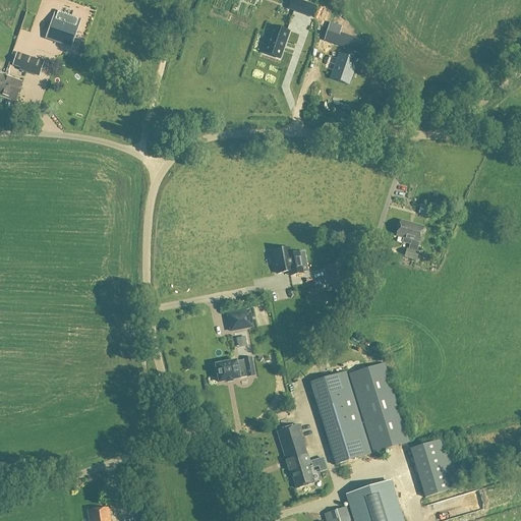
[(303,2),(297,0),(294,10),(300,12),(303,2)]
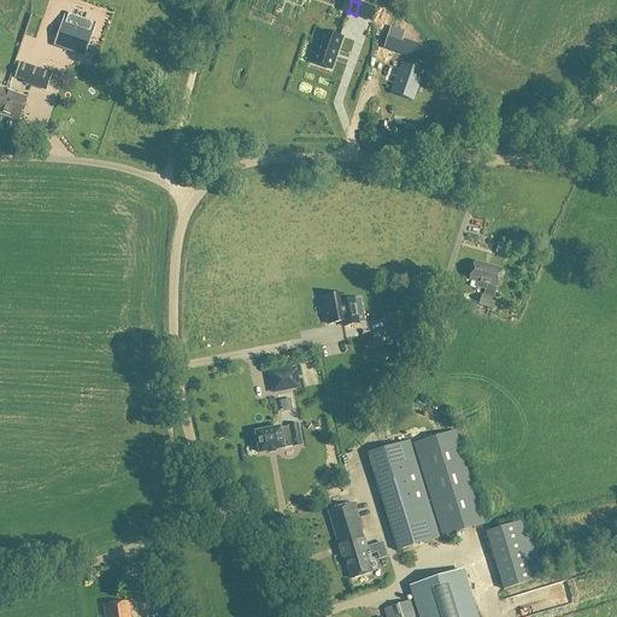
[(84,54),(97,23),(66,12),(54,45),(84,54)]
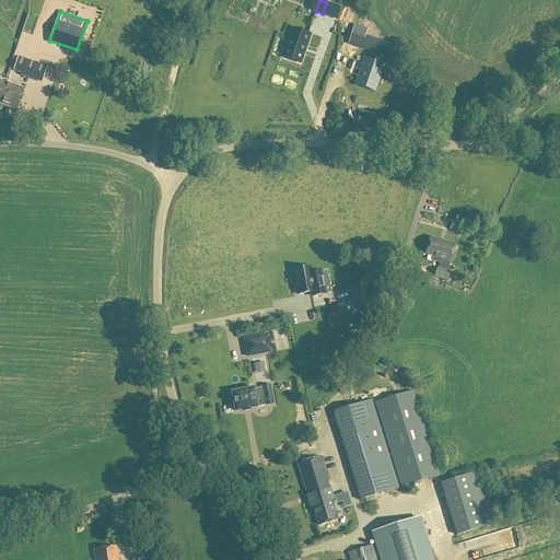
[(384,42),(365,35),(366,30),(354,25),(349,44),(380,55),(384,42)]
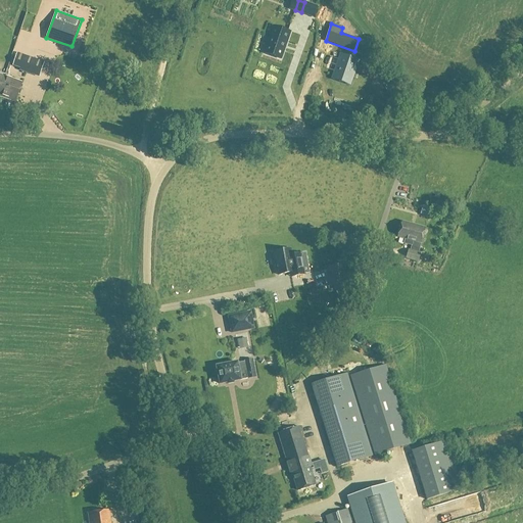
[(265,53),(281,59),(290,32),(274,26),(265,53)]
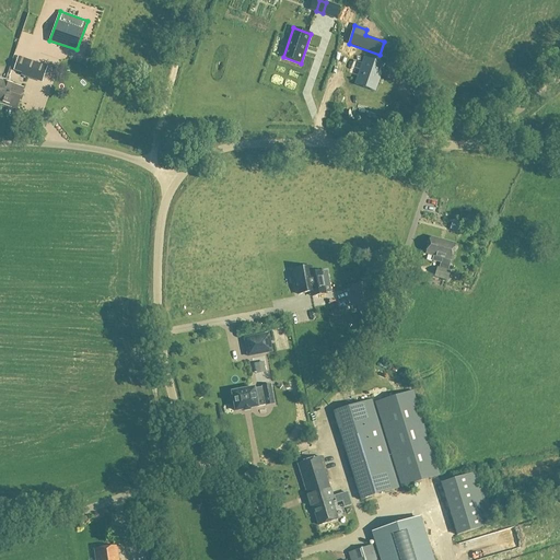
[(47,67),(18,57),(13,70),(21,72),(21,74),(42,82),(47,67)]
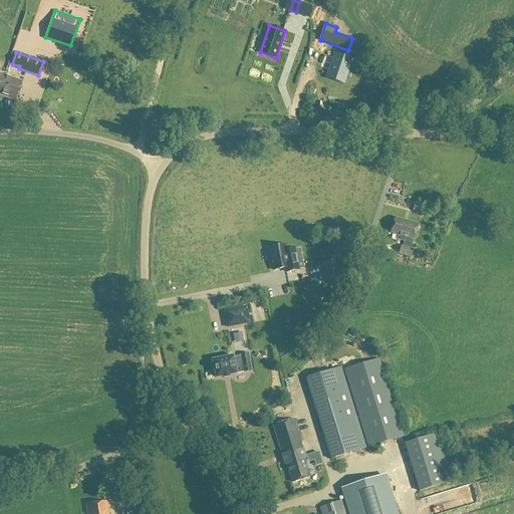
[(343,84),(352,59),(334,53),(325,78),(343,84)]
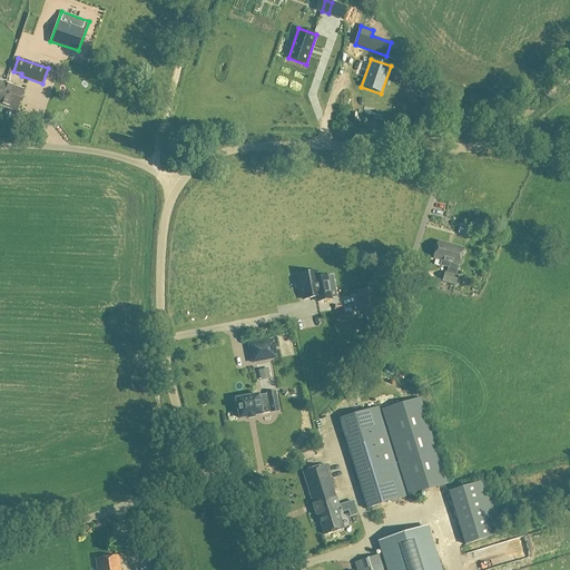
[(359,60),(354,74),(361,76),(365,62),(359,60)]
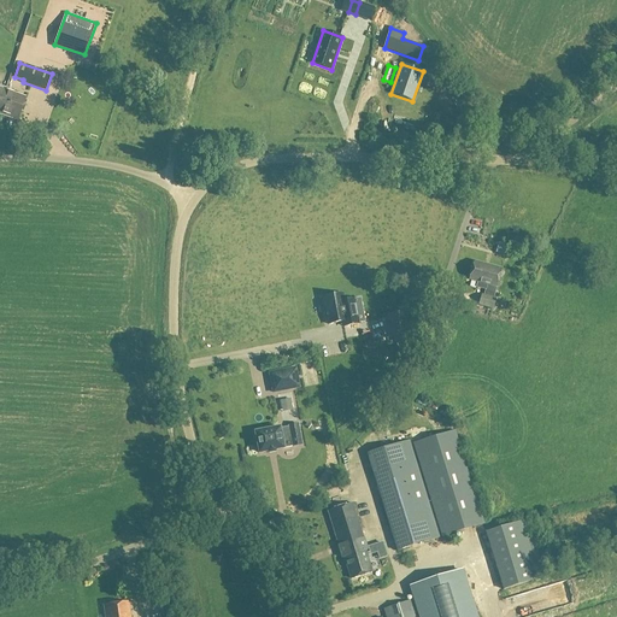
[(90,94),(94,82),(81,78),(77,90),(90,94)]
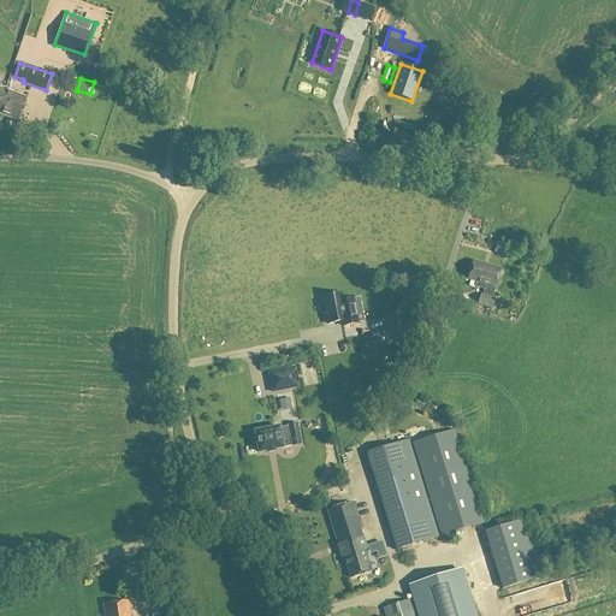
[(7,88),(0,106),(0,113),(19,119),(27,96),(7,90),(7,88)]
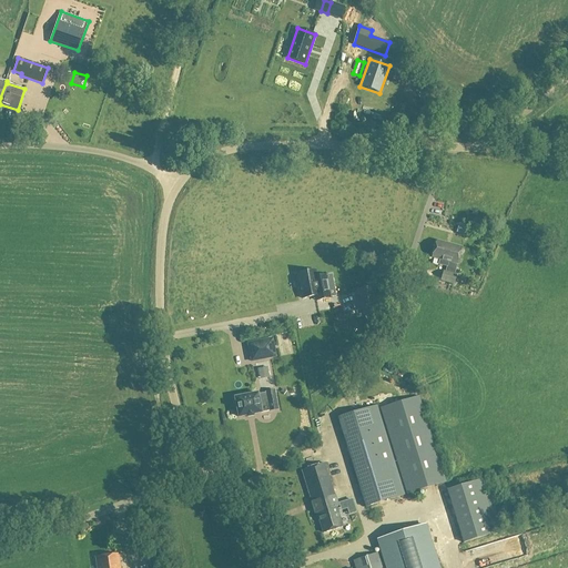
[(447,267),(446,272),(444,271),(440,281),(454,284),(457,275),(454,274),(457,264),(456,263),(460,249),(436,241),(430,257),(439,260),(438,264),(447,267)]
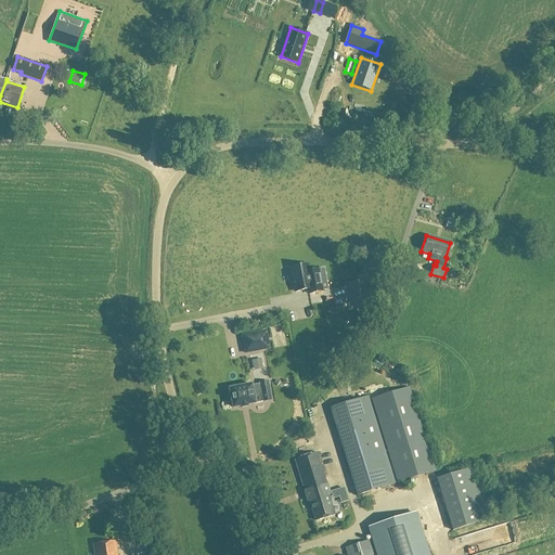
[(311,288),(312,293),(323,291),(328,289),(324,268),(319,269),(309,271),(308,265),(291,268),(294,281),(292,281),(294,289),(295,289),(295,292),(311,288)]
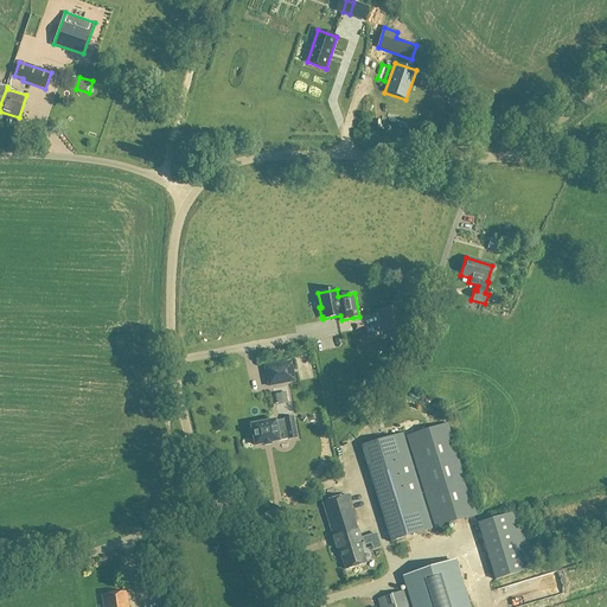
[(389,338),(403,336),(397,307),(384,310),(389,338)]
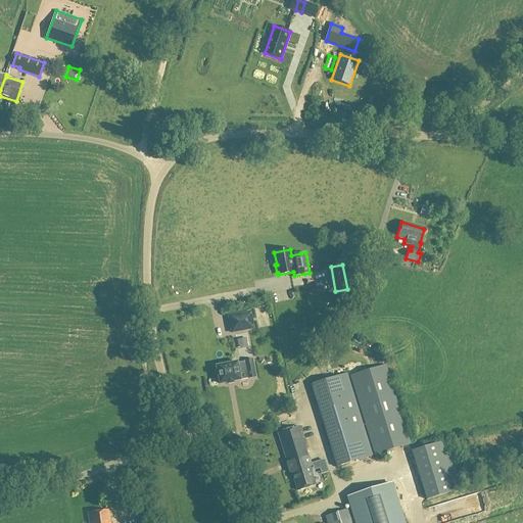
[(251,311),(228,316),(231,334),(255,329),(251,311)]
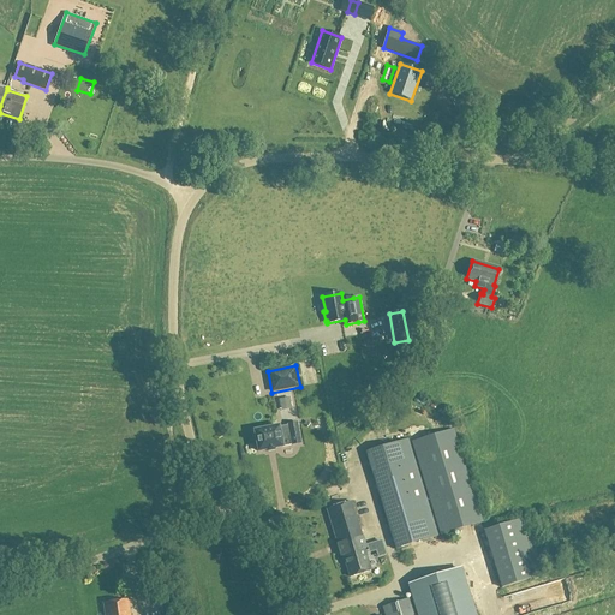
[(279,427),(255,431),(258,452),(284,447),(282,441),(291,440),(292,446),(300,443),(296,423),(287,424),(287,427),(280,428),(279,427)]
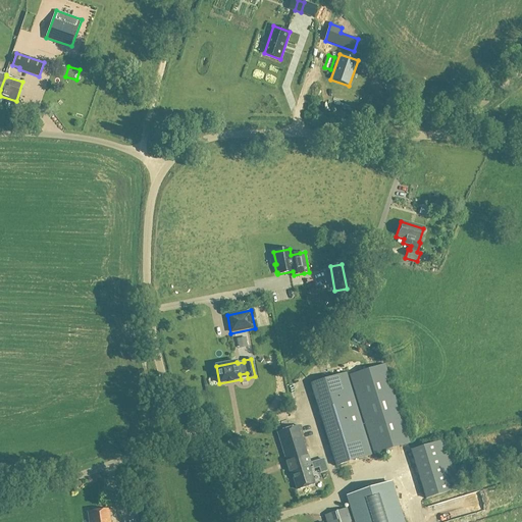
[(374,455),(410,444),(384,365),(349,375),(374,455)]
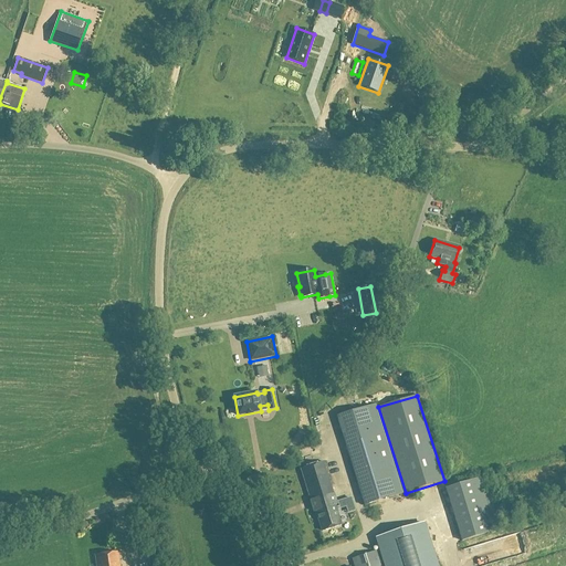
[(365,506),(404,493),(376,405),(336,416),(365,506)]
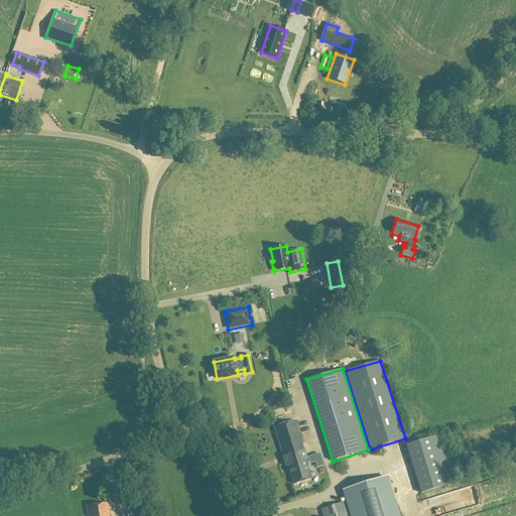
[(294,420),(274,427),(286,467),(287,467),(293,485),(310,480),(305,461),(306,461),(294,420)]
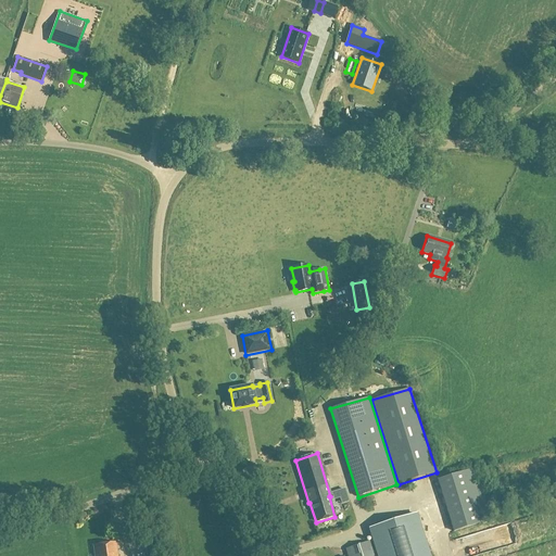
[(470,469),(438,480),(453,532),(479,523),(477,515),(484,513),(470,469)]
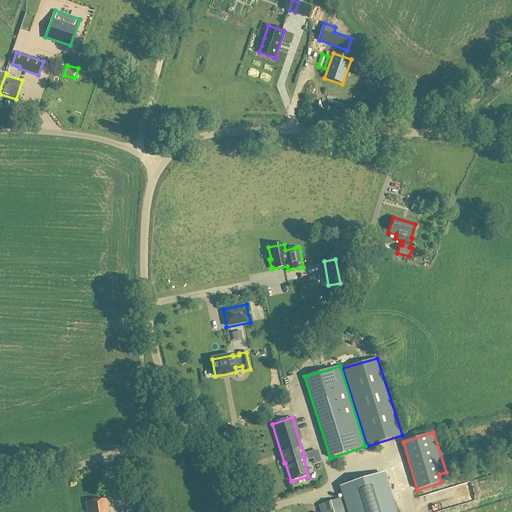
[(394,511),(383,475),(341,488),(347,505),(344,506),(342,498),(317,506),(319,511),(394,511)]
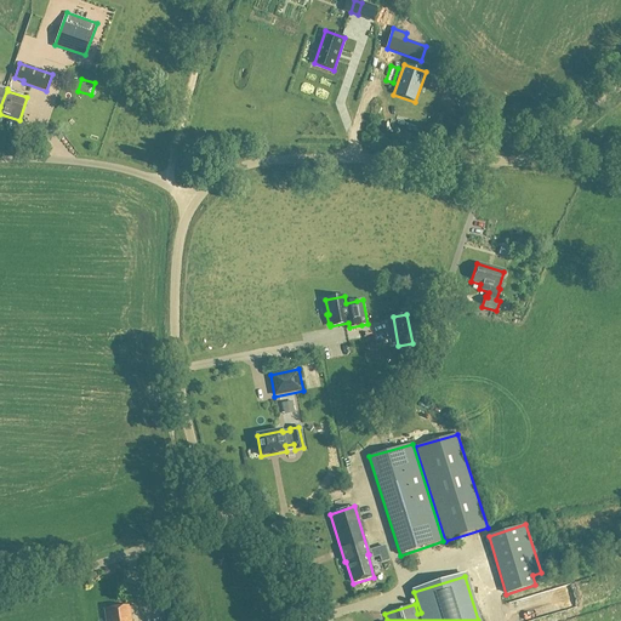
[(131,620),(130,605),(117,607),(104,609),(106,620),(131,620)]
